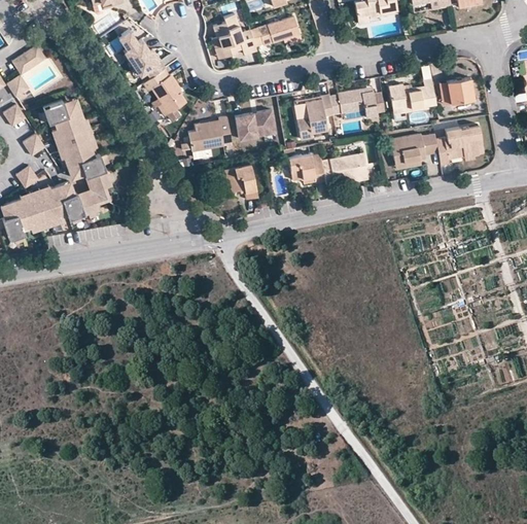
[(110,5),(109,0),(92,5),(94,12),(111,7),(110,5)]
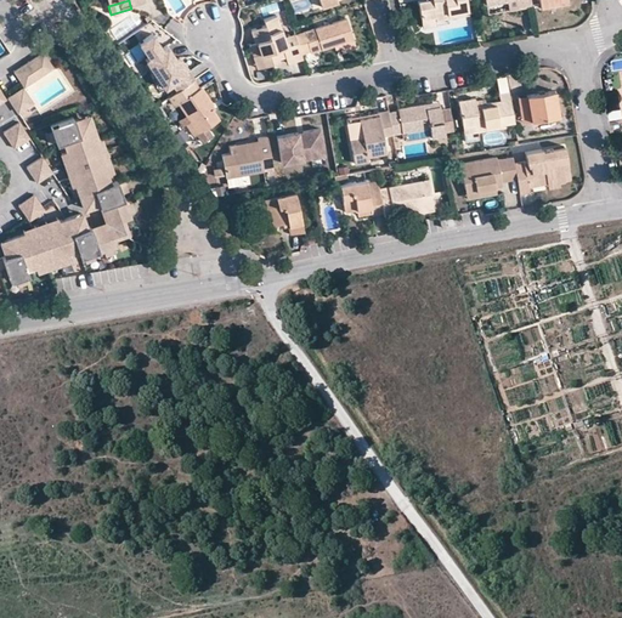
[(434,16),(446,15),(457,12),(467,11),(464,0),(431,0),(431,1),(425,3),(418,3),(422,21),(434,20),(434,16)]
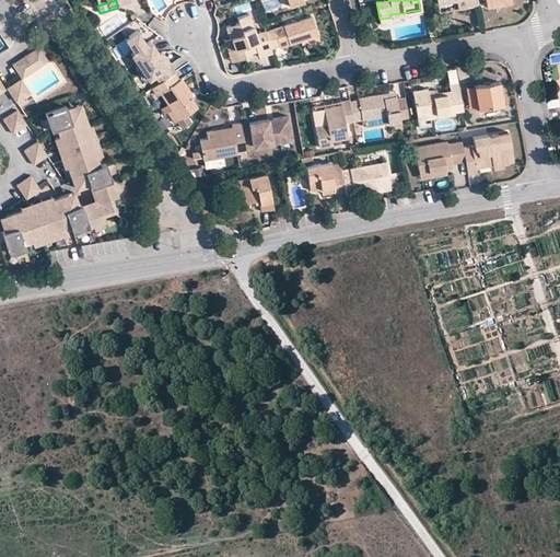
[(467,9),(466,0),(457,2),(456,2),(457,10),(467,9)]
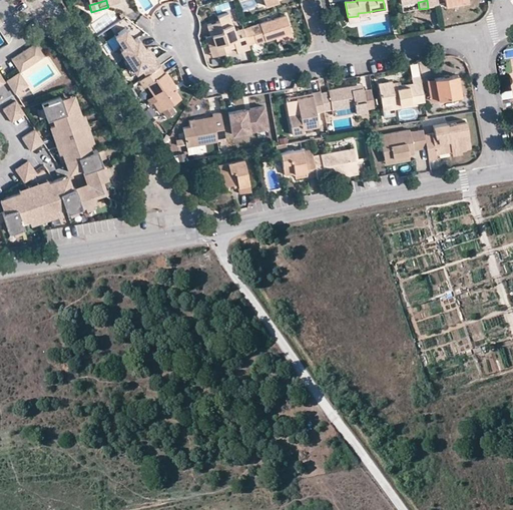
[(369,17),(368,12),(358,13),(358,16),(348,17),(348,21),(369,17)]
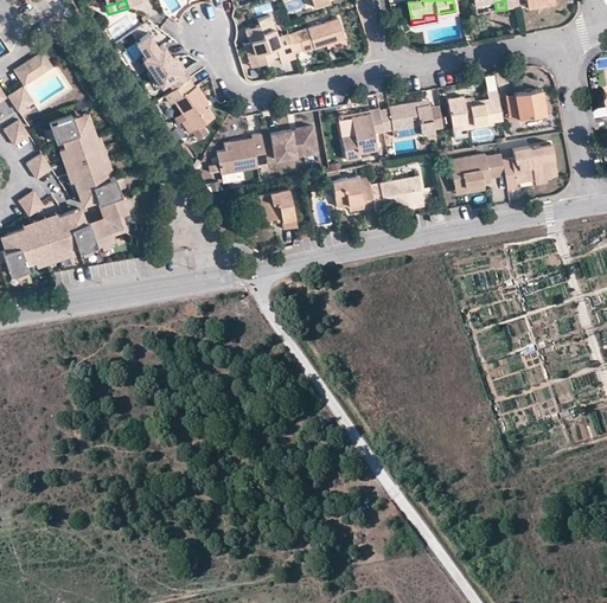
[(288,36),(288,34),(276,38),(270,17),(257,21),(259,27),(246,32),(249,44),(251,44),(259,68),(273,63),(273,61),(272,57),(279,56),(280,58),(281,63),(295,58),(294,52),(288,36)]
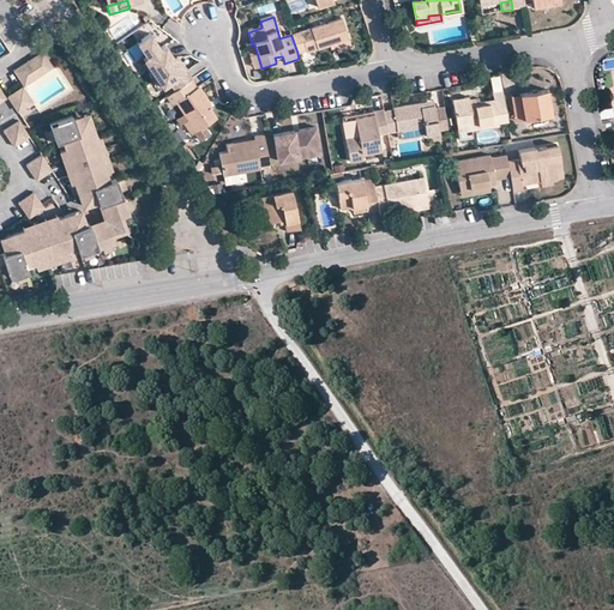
[(317,48),(318,50),(333,44),(349,41),(343,20),(312,31),(317,48)]
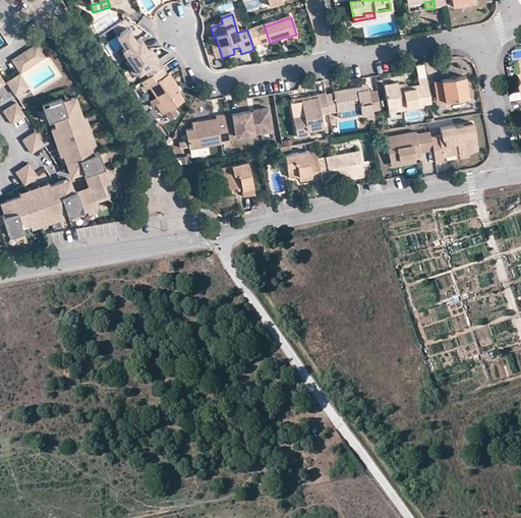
[(265,26),(255,29),(259,43),(269,41),(265,26)]
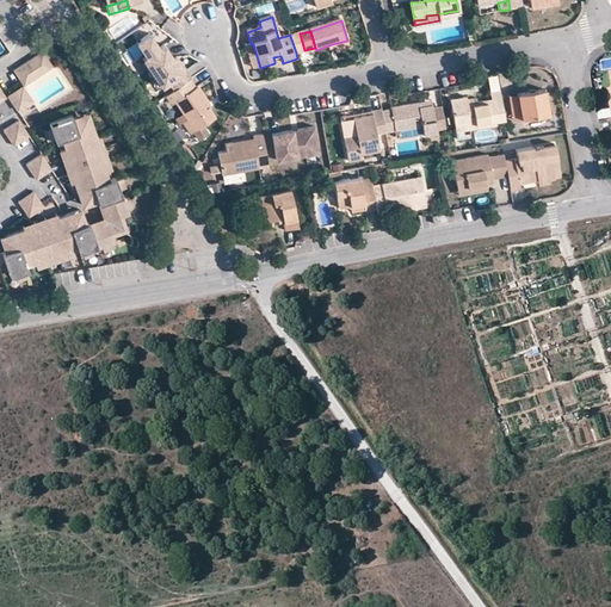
[(300,33),(290,36),(296,53),(304,50),(300,33)]
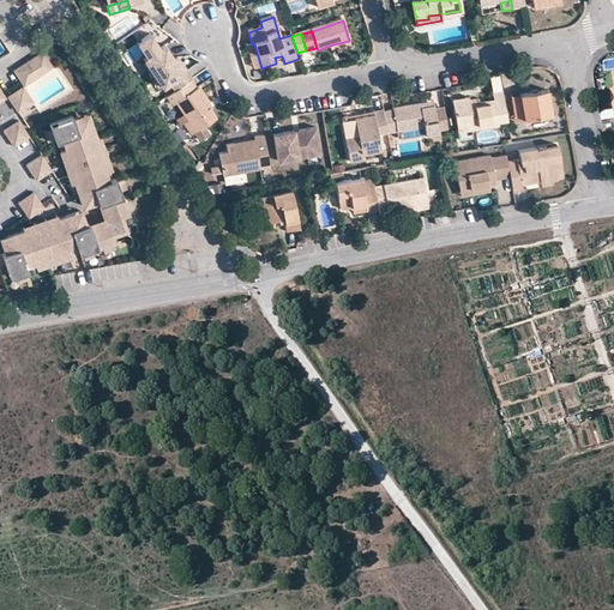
[(351,49),(349,41),(333,44),(336,49),(339,48),(341,52),(351,49)]
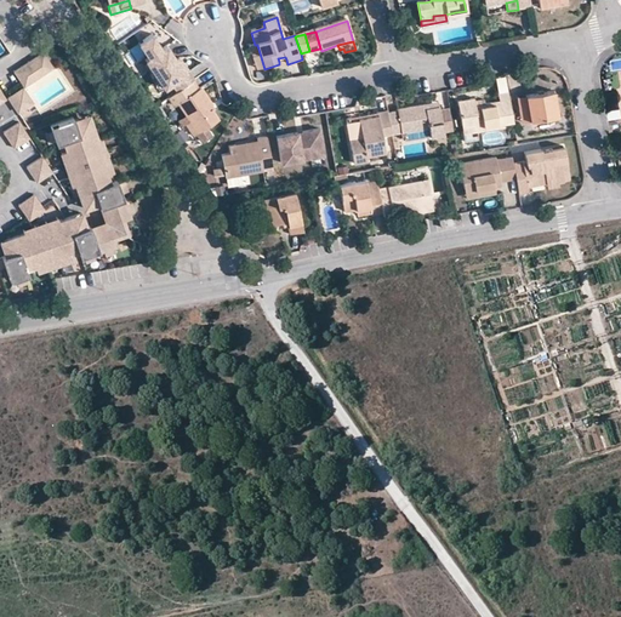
[(255,45),(249,47),(256,70),(265,69),(257,45),(255,45)]
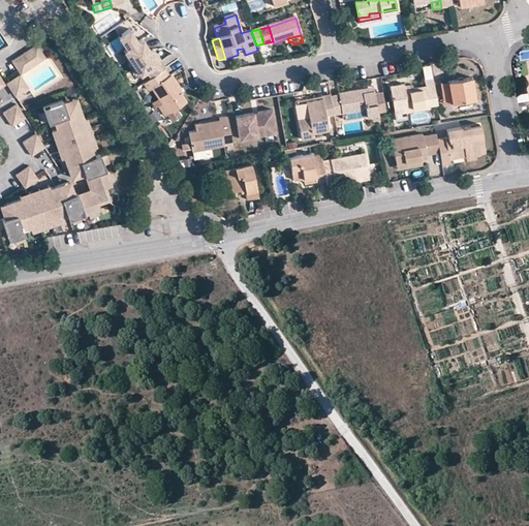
[(161,62),(158,64),(151,53),(143,40),(126,52),(133,63),(142,75),(148,71),(152,79),(162,71),(165,69),(161,62)]
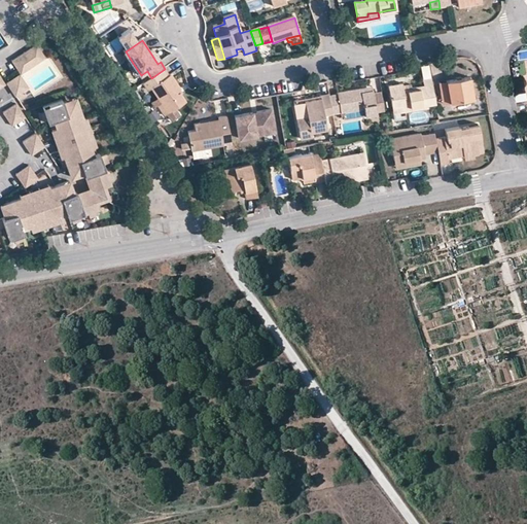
[(14,62),(23,74),(46,59),(39,45),(18,60),(14,62)]
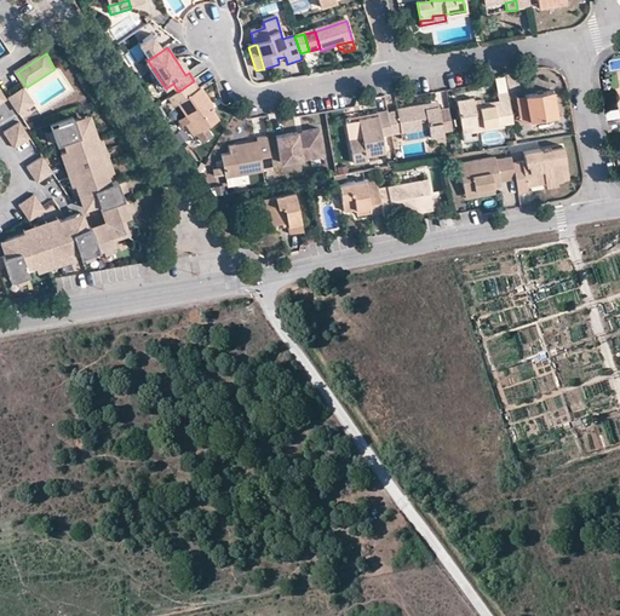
[(185,75),(189,73),(181,59),(177,62),(185,75)]
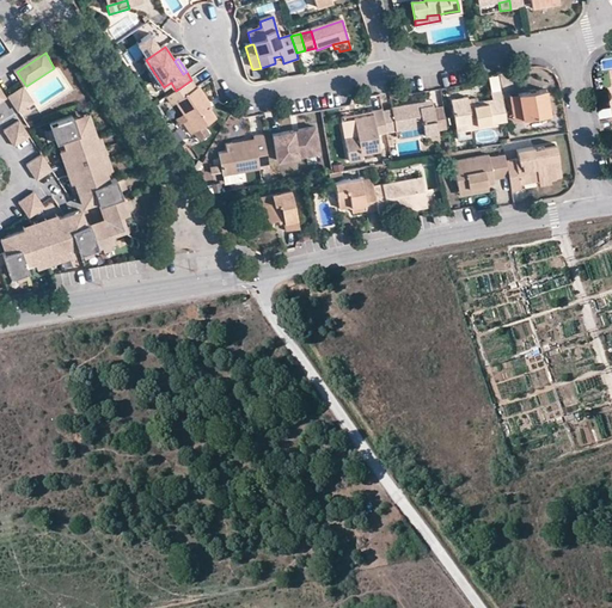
[(173,106),(177,105),(195,134),(200,142),(209,137),(203,128),(215,121),(209,112),(208,110),(206,112),(203,108),(208,104),(197,88),(194,91),(188,83),(176,91),(166,97),(173,106)]
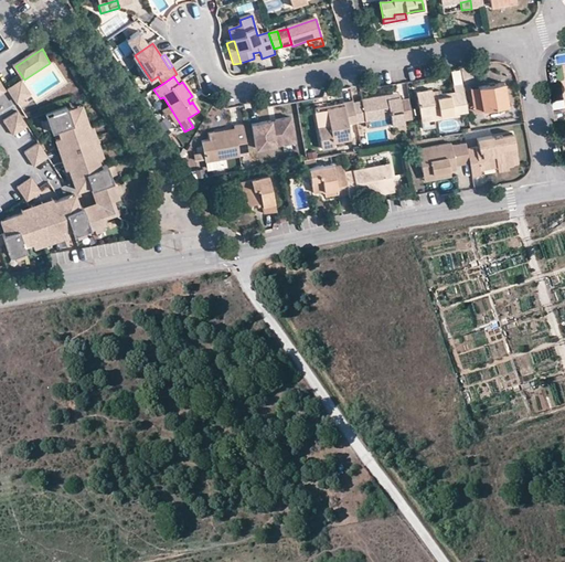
[(19,103),(27,98),(23,94),(29,89),(23,83),(11,91),(19,103)]
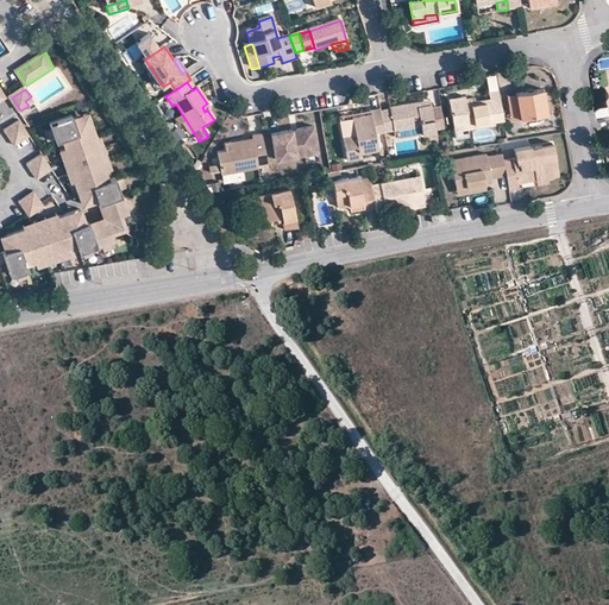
[(516,94),(520,114),(547,108),(544,90),(535,92),(535,96),(529,98),(529,92),(516,94)]
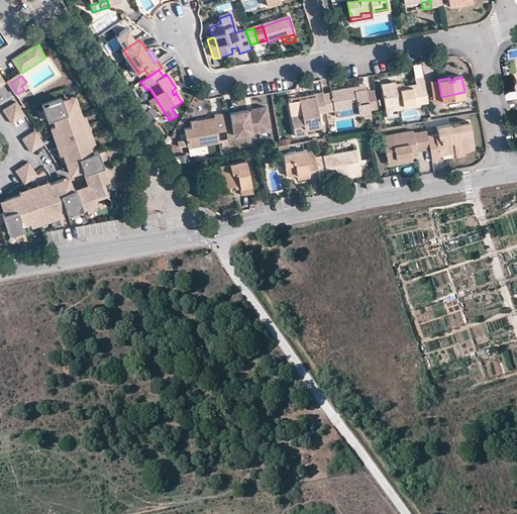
[(382,85),(386,106),(396,104),(397,109),(420,105),(420,102),(428,101),(424,82),(423,78),(415,79),(416,85),(405,87),(396,88),(396,85),(396,83),(382,85)]
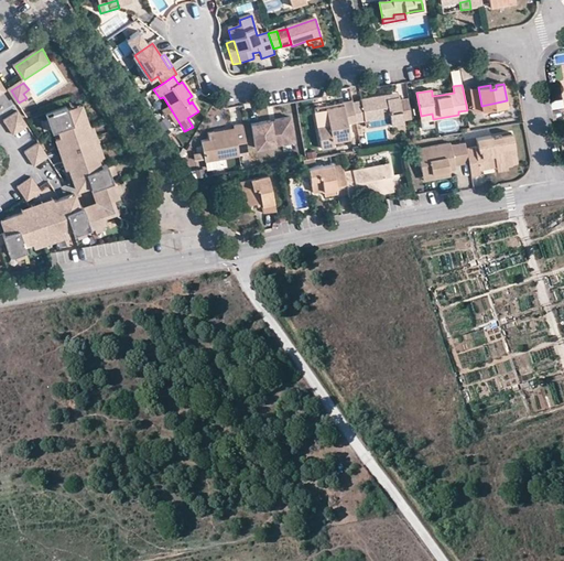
[(483,109),(481,106),(478,87),(470,88),(474,110),(483,109)]
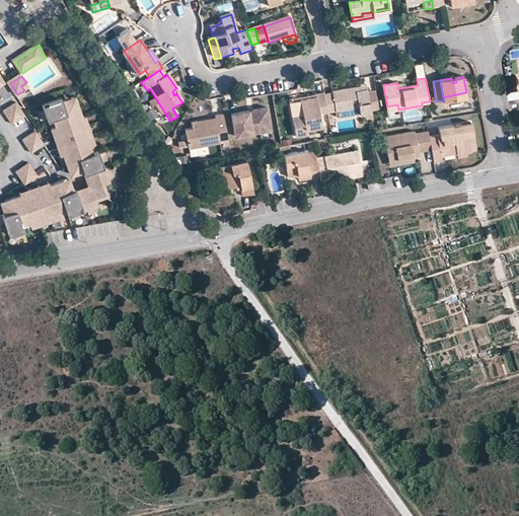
[(358,89),(357,86),(334,91),(335,93),(324,94),(327,113),(330,124),(334,124),(332,112),(338,111),(361,106),(362,114),(372,113),(372,111),(369,90),(369,88),(358,89)]
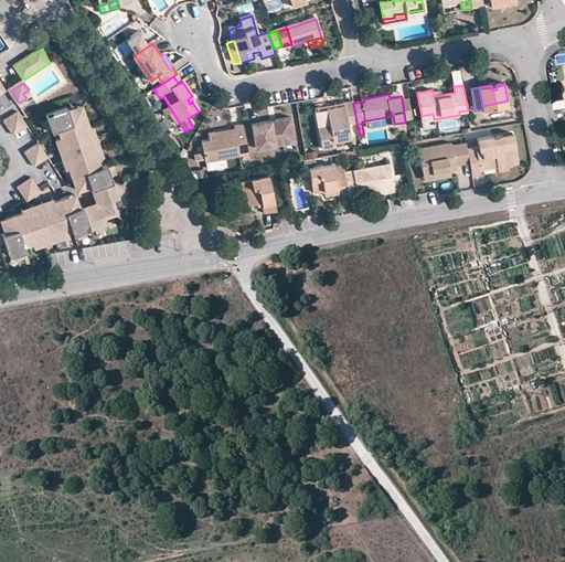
[(413,118),(409,97),(402,98),(405,120),(413,118)]
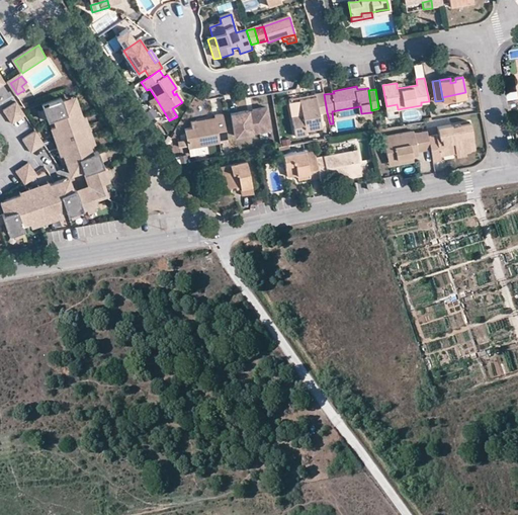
[(301,111),(306,111),(307,114),(303,115),(292,116),(295,137),(308,134),(307,130),(323,126),(320,113),(327,112),(324,94),(324,92),(316,94),(316,98),(299,100),(299,101),(301,111)]
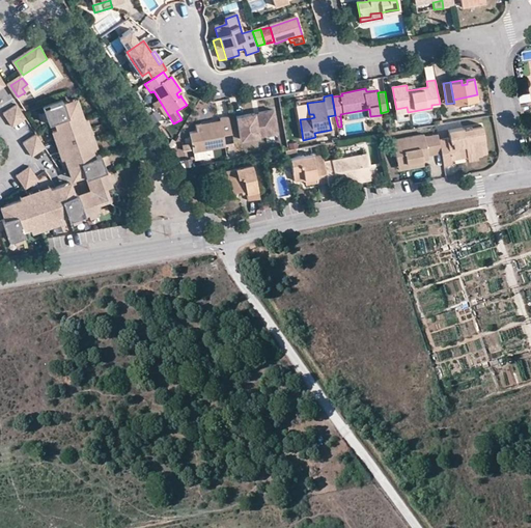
[(67,100),(65,102),(66,106),(70,109),(76,107),(73,99),(67,100)]
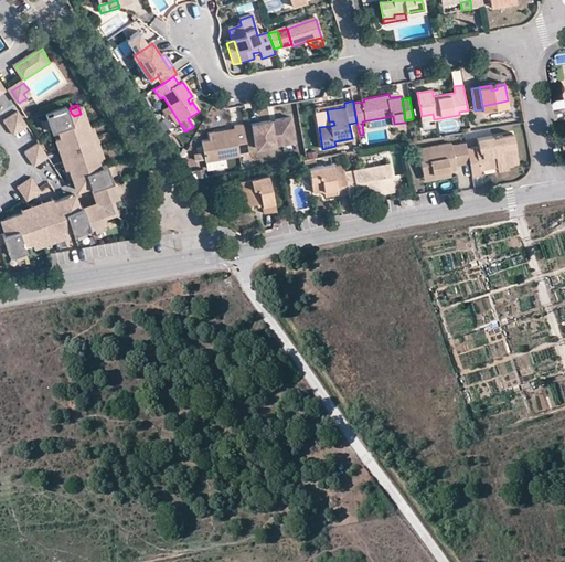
[(54,128),(57,137),(64,155),(61,155),(65,168),(68,177),(73,188),(86,183),(87,187),(93,186),(98,201),(103,199),(114,195),(113,192),(110,184),(108,180),(106,175),(104,167),(102,163),(96,166),(93,158),(88,148),(85,138),(81,128),(86,126),(81,114),(74,116),(71,113),(70,108),(64,109),(63,107),(42,114),(44,119),(46,126),(49,130),(54,128)]
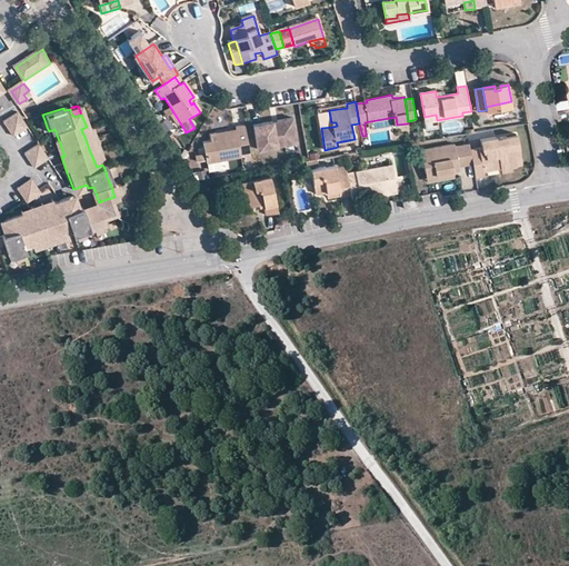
[(331,122),(329,111),(319,113),(321,128),(332,127),(331,122)]
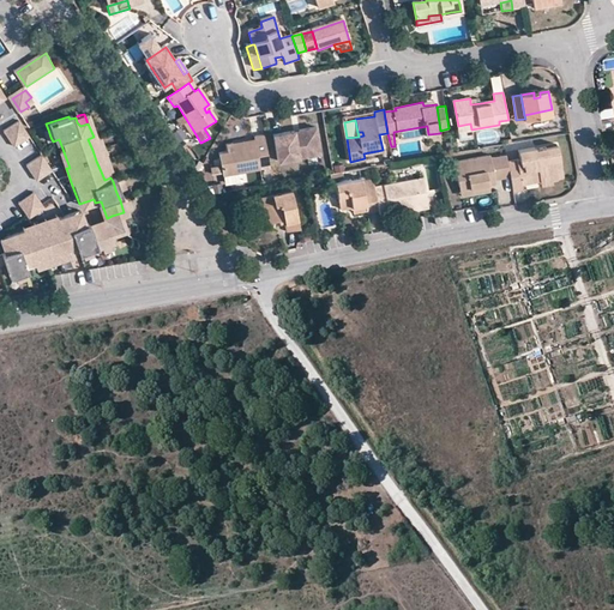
[(1,133),(11,149),(26,139),(17,124),(1,133)]
